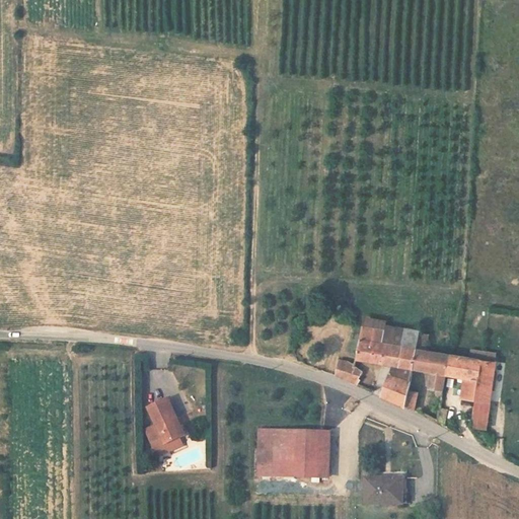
[(411,371),(415,349),(418,330),(403,328),(400,346),(380,343),(382,330),(361,326),(355,361),(390,367),(379,397),(403,406),(408,391),(411,371)]
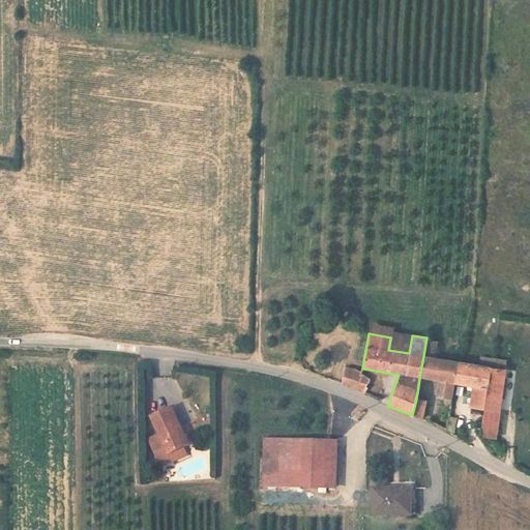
[(454,385),(458,363),(423,356),(419,379),(438,382),(437,398),(444,400),(445,405),(450,409),(454,385)]
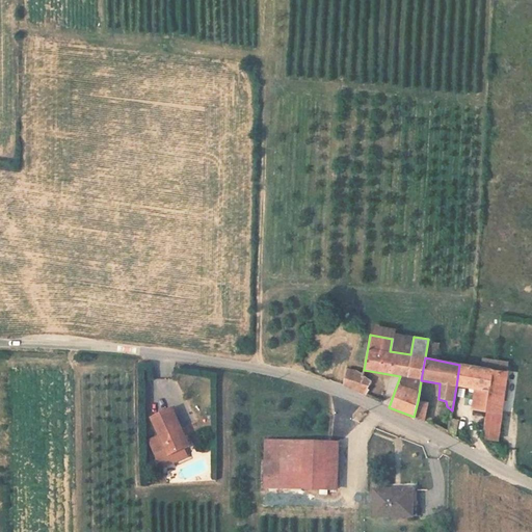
[(503,416),(509,372),(459,365),(456,387),(475,389),(472,409),(485,413),(482,429),(488,430),(490,415),(503,416)]
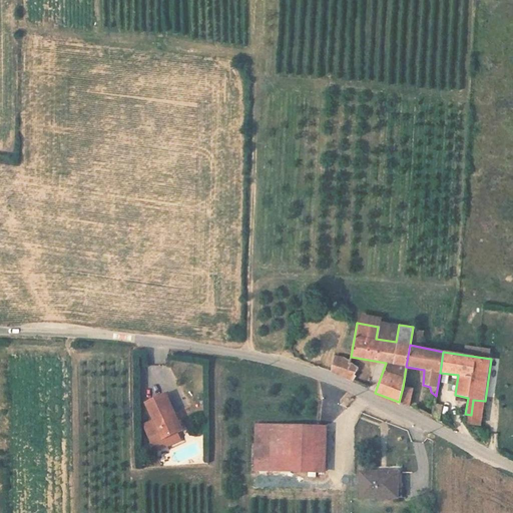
[(353,381),(359,368),(344,358),(335,357),(331,371),(353,381)]
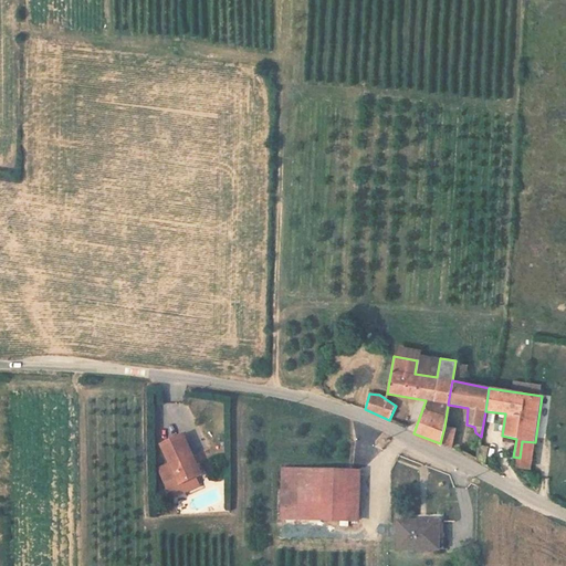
[(449,448),(453,429),(444,427),(440,443),(449,448)]
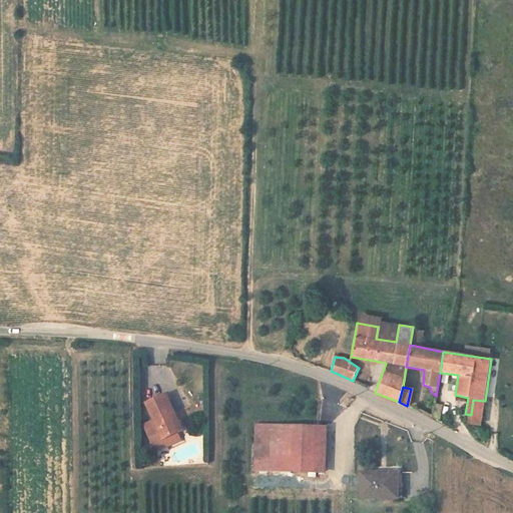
[(188,427),(179,407),(175,408),(168,392),(148,400),(155,417),(145,421),(157,447),(168,442),(166,436),(179,431),(188,427)]
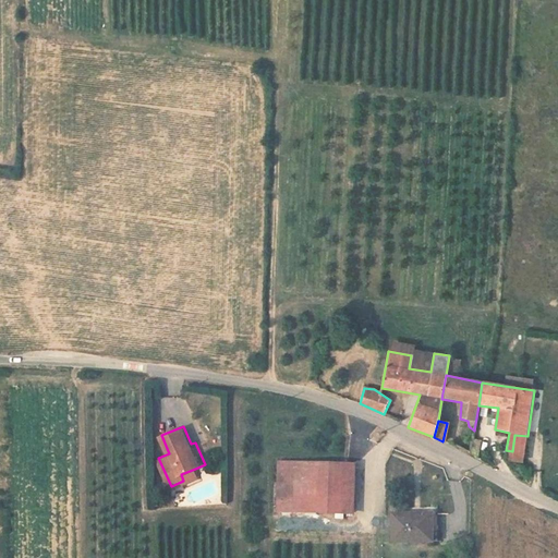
[(523,464),(528,436),(514,435),(512,451),(510,461),(523,464)]
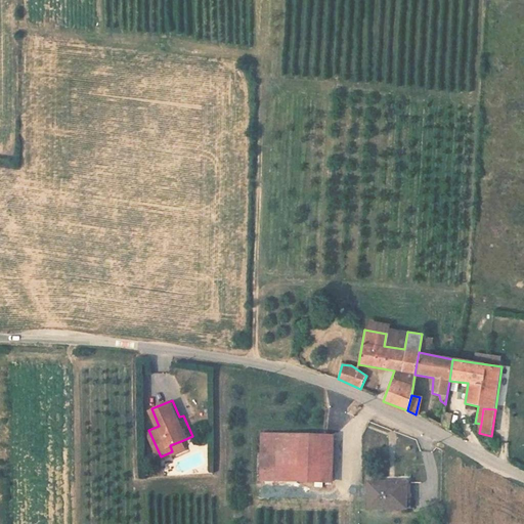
[(323,480),(324,434),(262,433),(260,480),(323,480)]
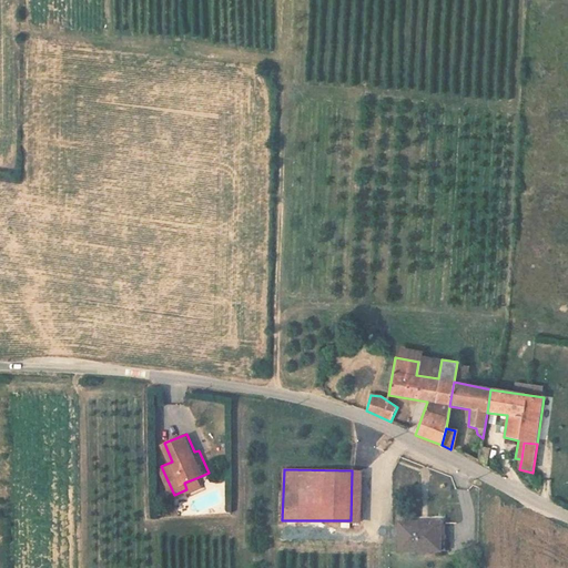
[(202,484),(199,477),(184,483),(186,489),(202,484)]
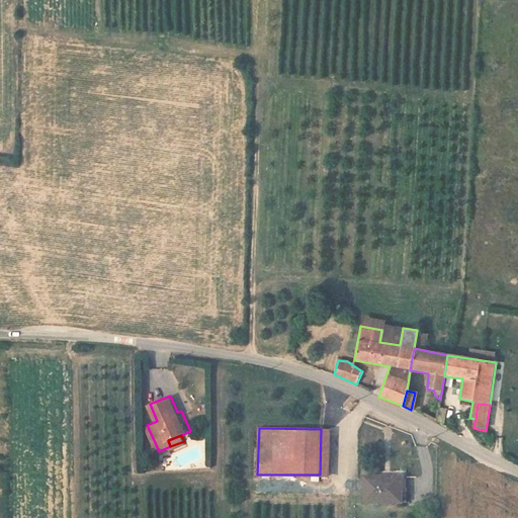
[(401,509),(401,477),(359,477),(358,508),(401,509)]
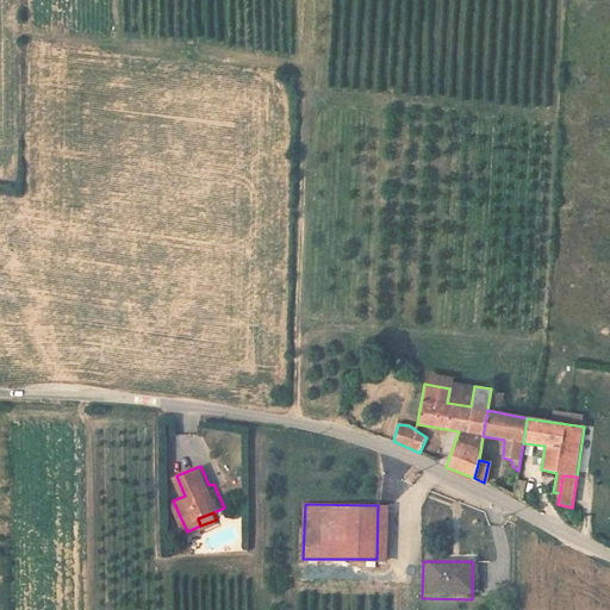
All buildings are outlined.
